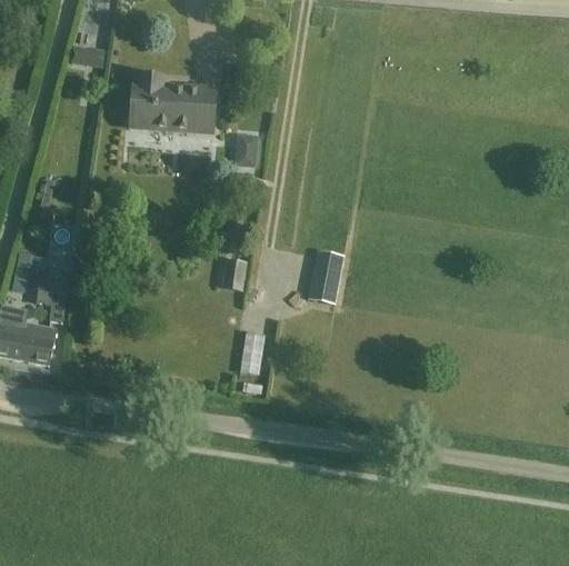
[(75,47),(72,63),(87,66),(89,49),(75,47)]
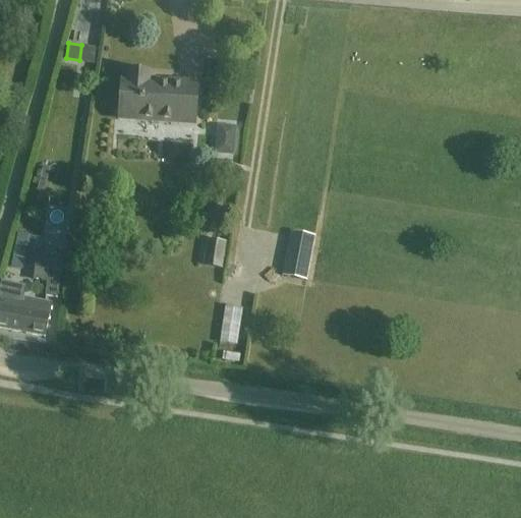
[(124,77),(122,77),(119,117),(194,122),(196,82),(151,79),(152,71),(125,69),(124,77)]
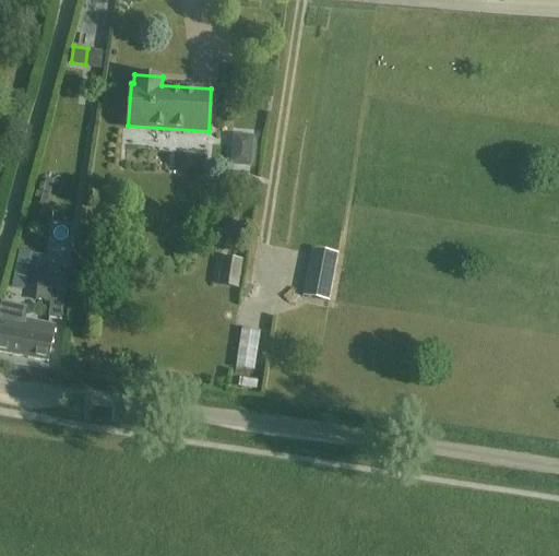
[(250,154),(266,155),(269,128),(251,127),(250,154)]
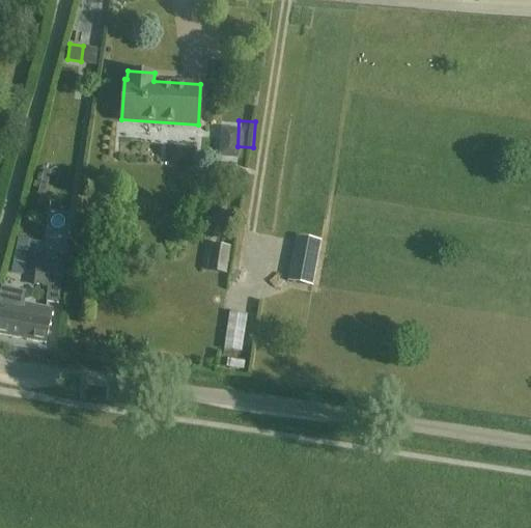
[(296,239),(287,278),(288,278),(291,279),(301,281),(312,283),(319,243),(300,239),(296,239)]
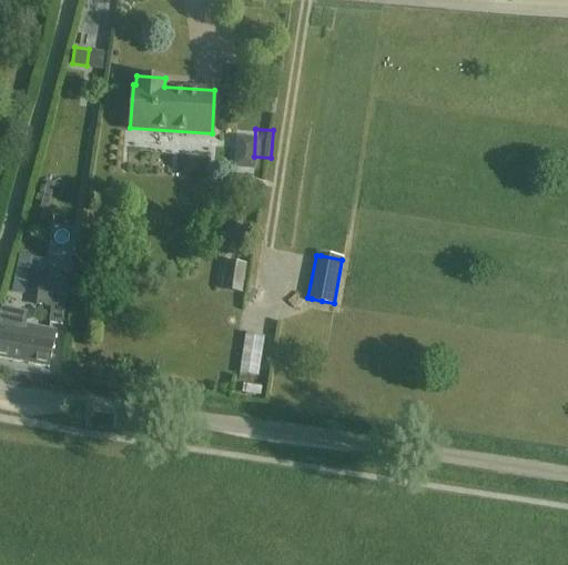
[(246,260),(226,256),(222,288),(242,291),(246,260)]
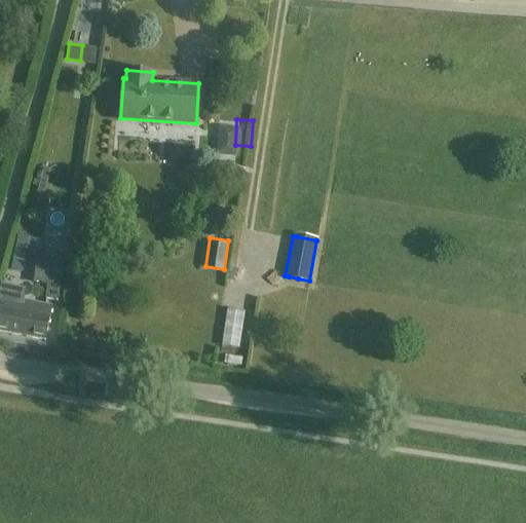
[(36,271),(33,294),(47,297),(47,298),(59,300),(64,258),(39,255),(36,271)]
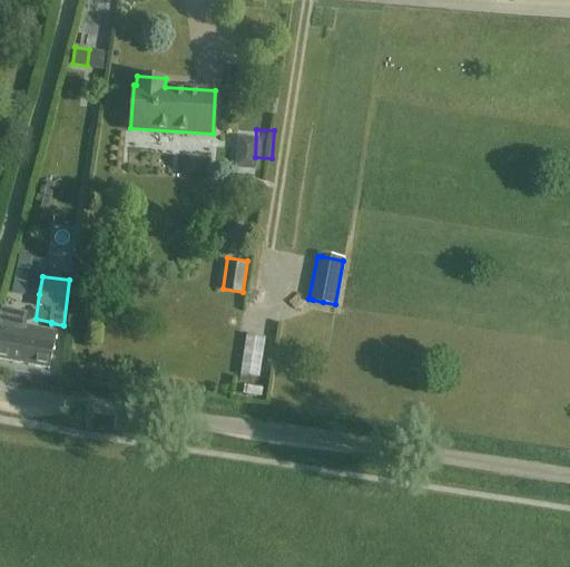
[(56,330),(26,323),(28,312),(2,306),(0,315),(0,357),(49,367),(56,330)]
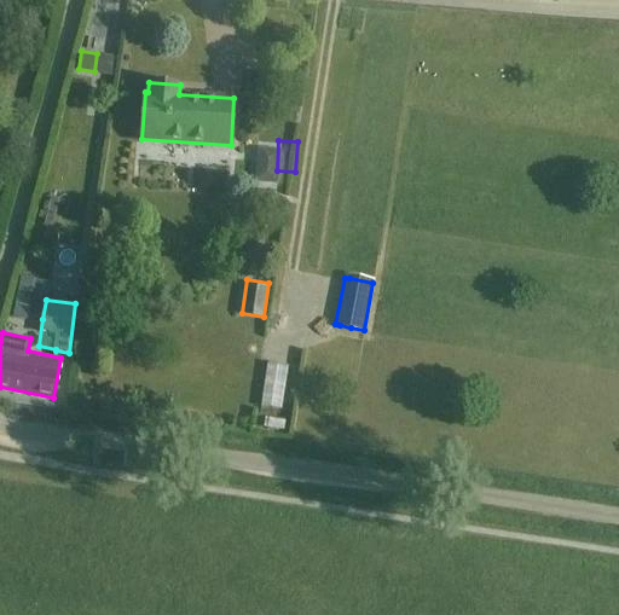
[(268,363),(262,405),(281,407),(288,365),(268,363)]
